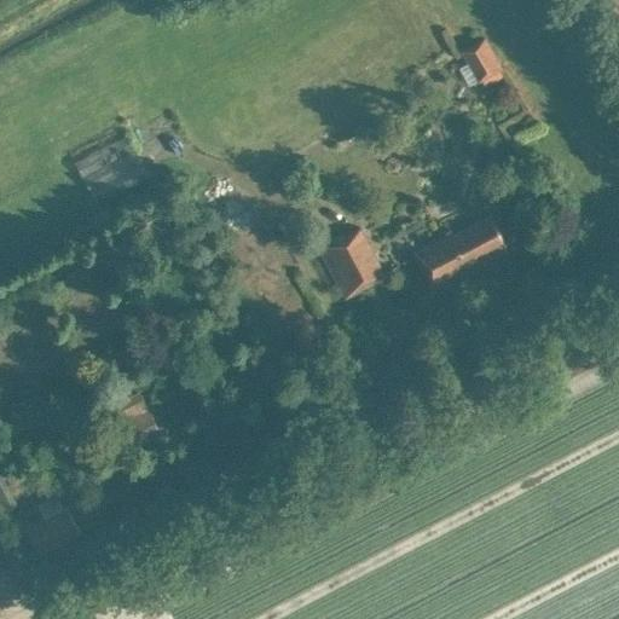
[(499,69),(503,68),(486,36),(462,50),(479,81),(484,80),(487,86),(503,76),(499,69)]
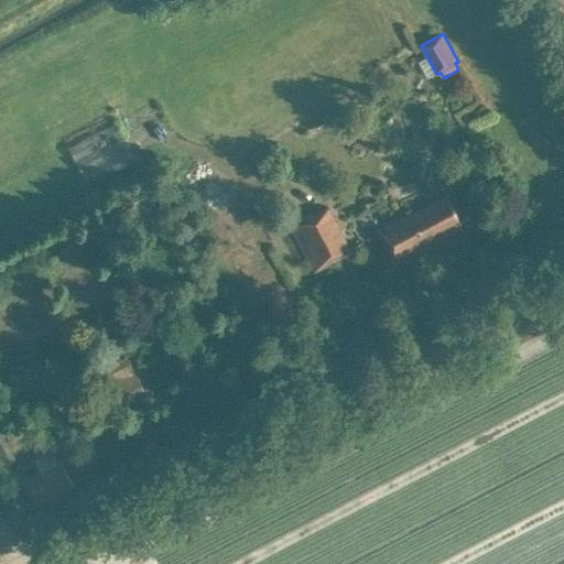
[(136,161),(117,123),(69,148),(89,185),(136,161)]
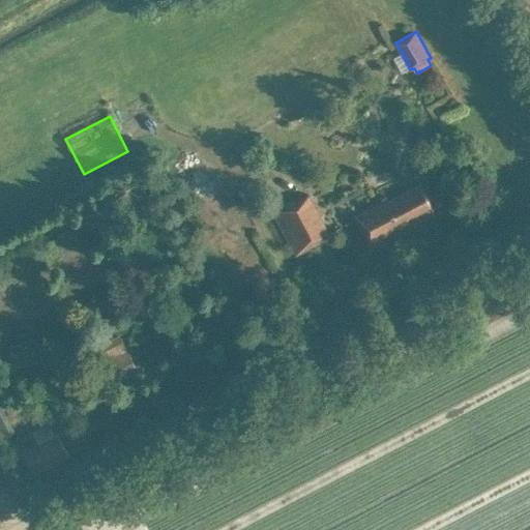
[(356,216),(361,227),(371,245),(403,229),(402,227),(434,210),(424,193),(420,184),(388,201),(387,200),(356,216)]
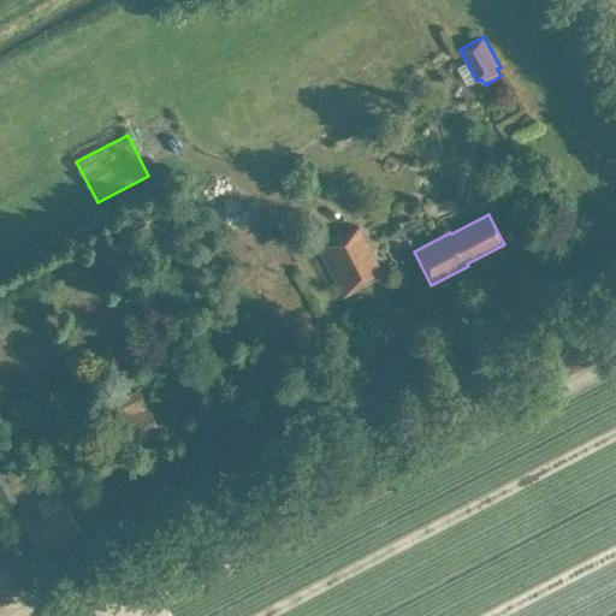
[(384,273),(373,252),(359,225),(344,234),(343,231),(318,244),(333,274),(344,296),(369,283),(368,280),(384,273)]
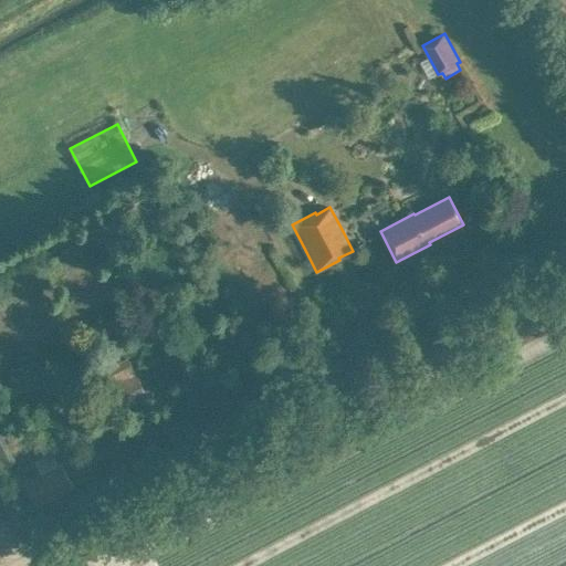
[(128,357),(104,369),(124,408),(148,396),(128,357)]
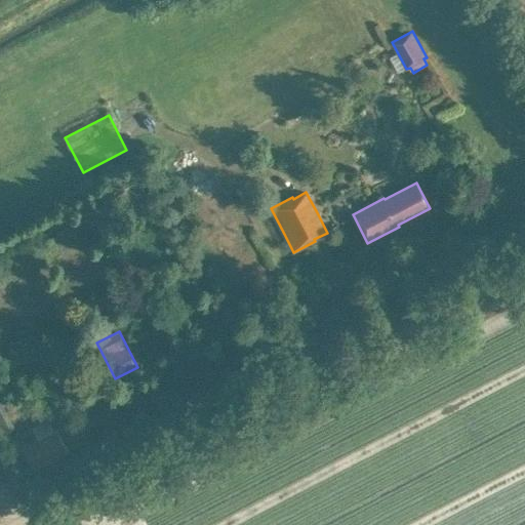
[(5,410),(0,412),(0,431),(1,434),(14,427),(5,410)]
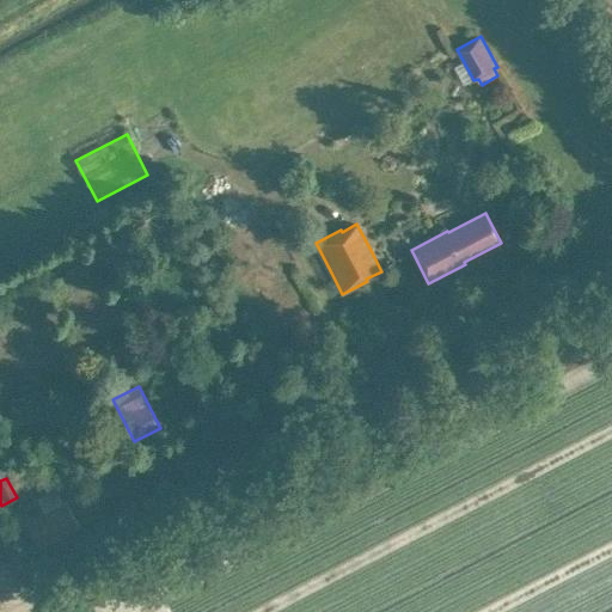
[(79,526),(68,505),(66,500),(62,501),(56,489),(14,510),(23,527),(34,549),(79,526)]
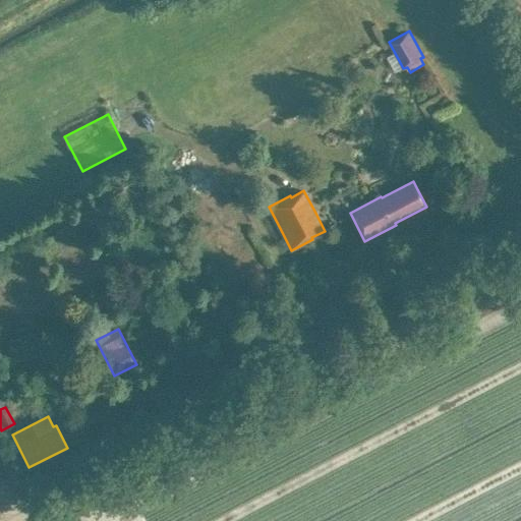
[(20,501),(27,496),(12,476),(5,481),(20,501)]
